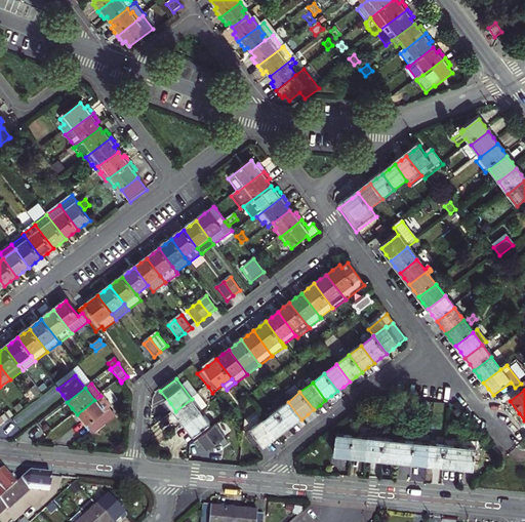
[(94,400),(77,414),(81,420),(86,427),(89,425),(94,431),(109,418),(113,416),(108,410),(110,408),(101,396),(94,400)]
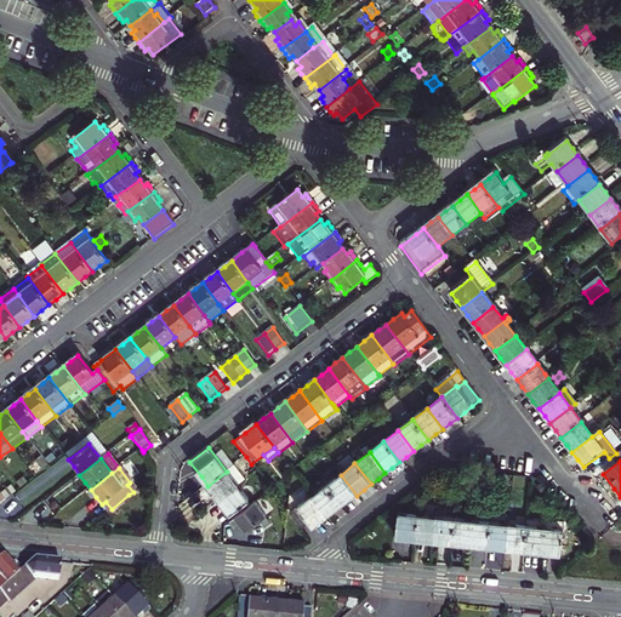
[(220,501),(238,486),(227,472),(208,486),(214,493),(220,501)]
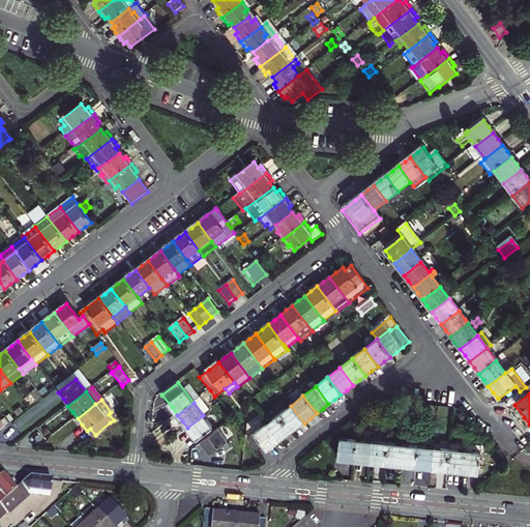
[(278,414),(292,433),(298,428),(304,423),(291,406),(278,414)]
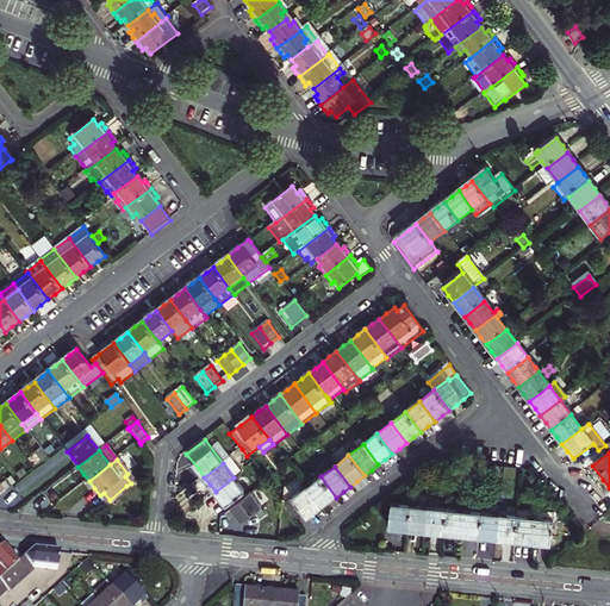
[(23,470),(16,476),(20,481),(26,475),(23,470)]
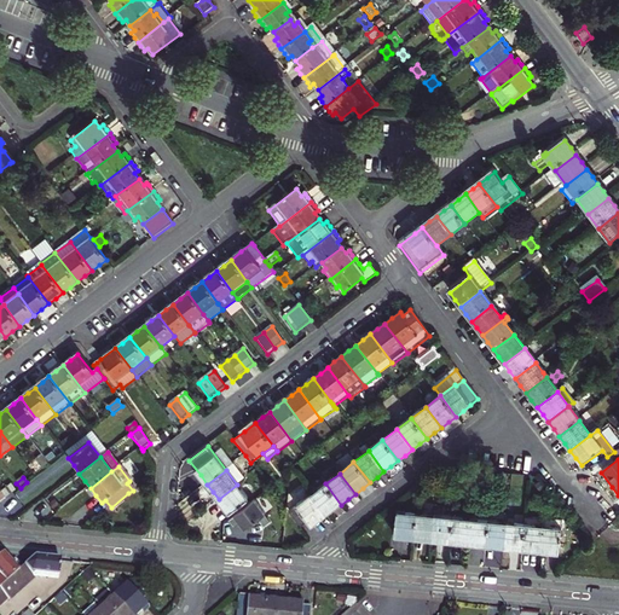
[(334,510),(341,505),(325,483),(311,495),(325,515),(327,516),(334,510)]
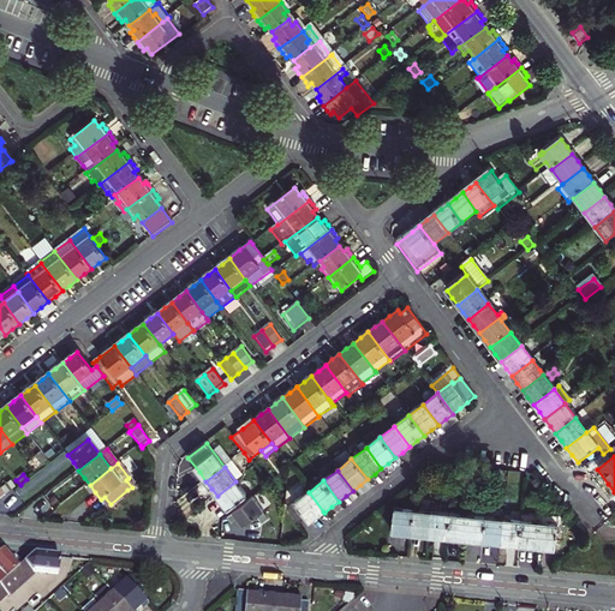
[(6,496),(16,487),(11,481),(1,490),(6,496)]
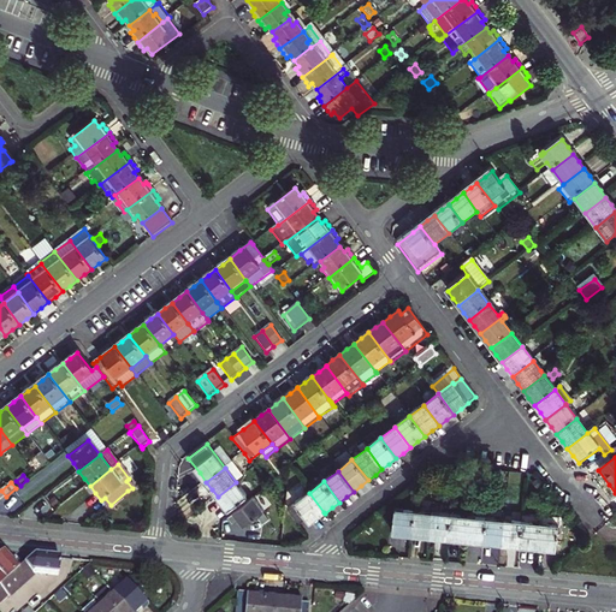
[(249,498),(236,482),(218,497),(223,504),(230,512),(249,498)]
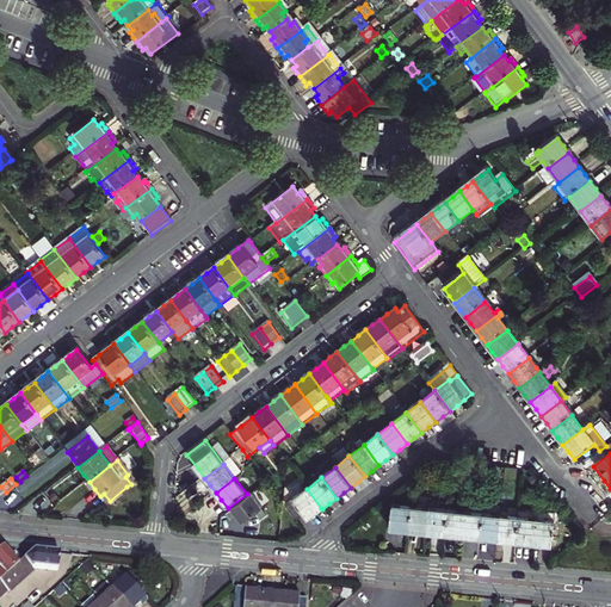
[(321,508),(307,489),(285,506),(297,522),(304,516),(307,520),(313,515),(321,508)]
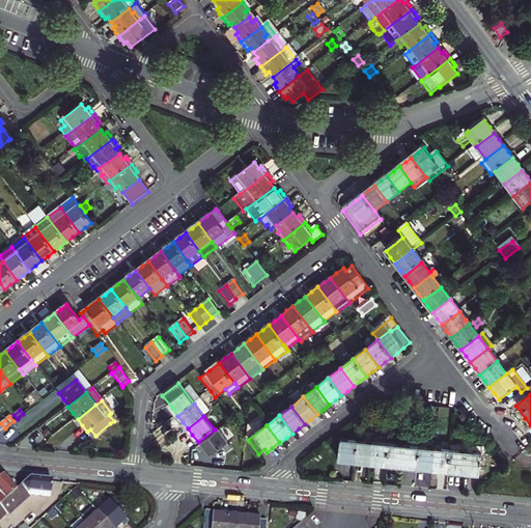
[(228,442),(220,431),(195,448),(199,454),(206,449),(211,455),(228,442)]
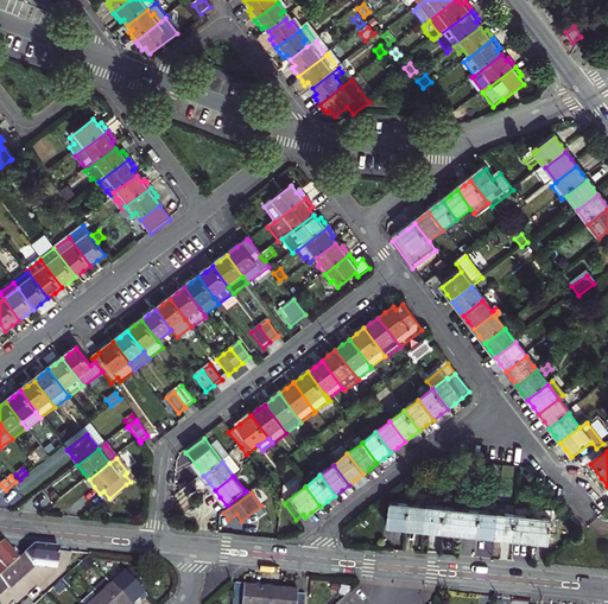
[(406,531),(409,506),(391,503),(387,529),(397,529),(406,531)]
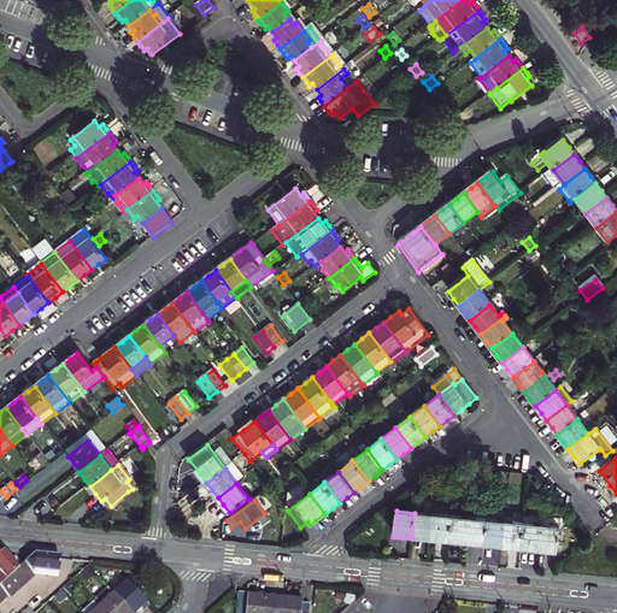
[(430,541),(433,514),(415,513),(412,538),(421,540),(430,541)]
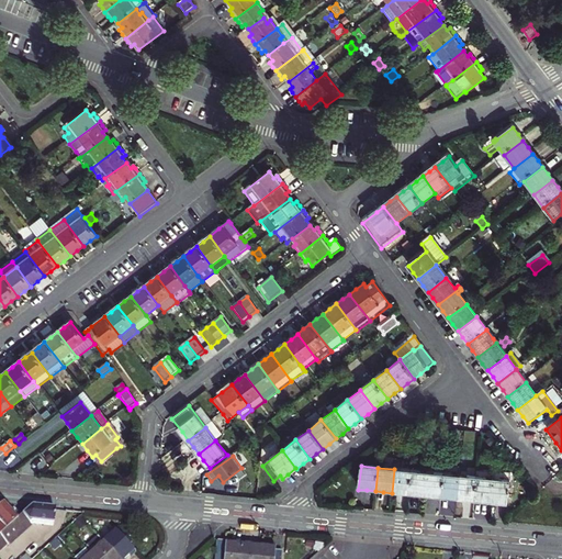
[(411,471),(394,469),(392,493),(400,493),(408,494),(411,471)]
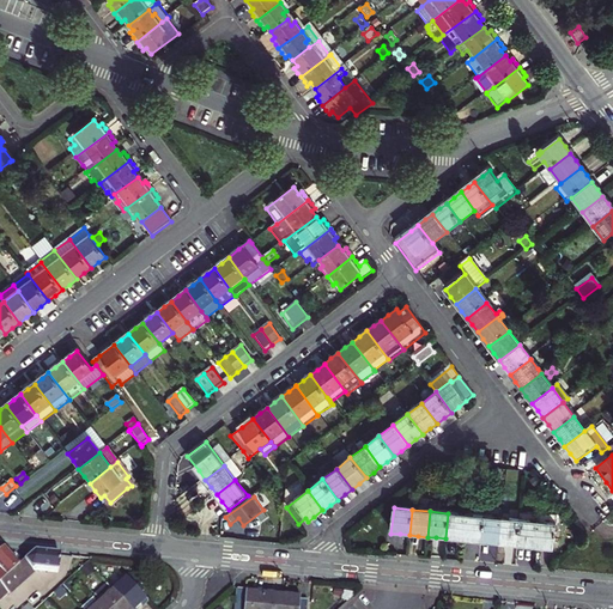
[(267,518),(262,512),(258,517),(261,523),(267,518)]
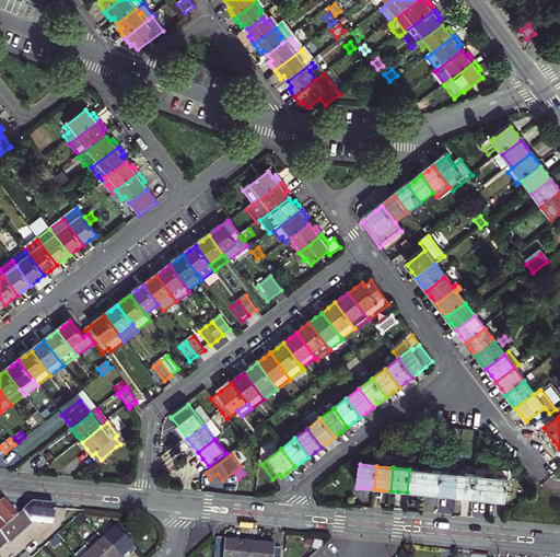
[(409,470),(407,492),(415,494),(423,495),(426,472),(409,470)]
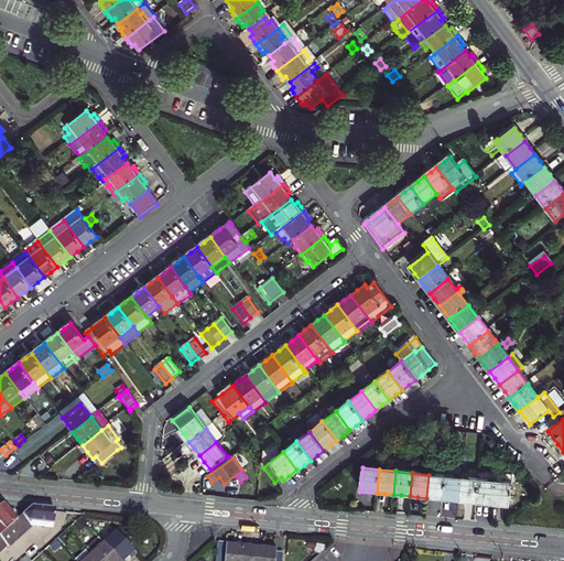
[(443,499),(445,476),(429,475),(426,498),(434,499),(443,499)]
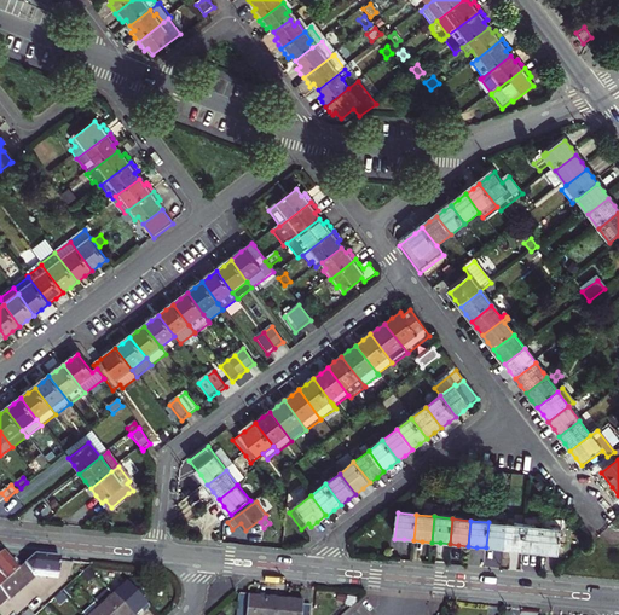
[(503,550),(507,524),(489,522),(486,547),(495,549),(503,550)]
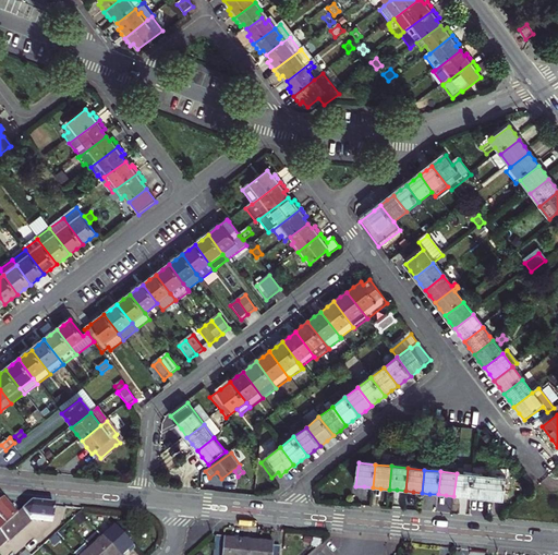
[(470,498),(472,474),(457,473),(453,496),(462,497),(470,498)]
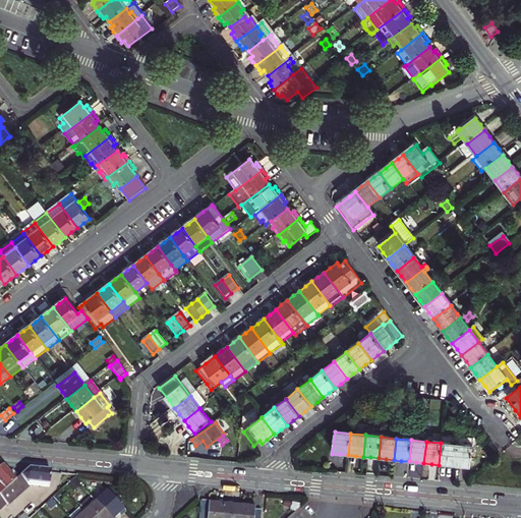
[(454,466),(456,445),(450,444),(441,443),(439,465),(445,465),(450,466),(454,466)]
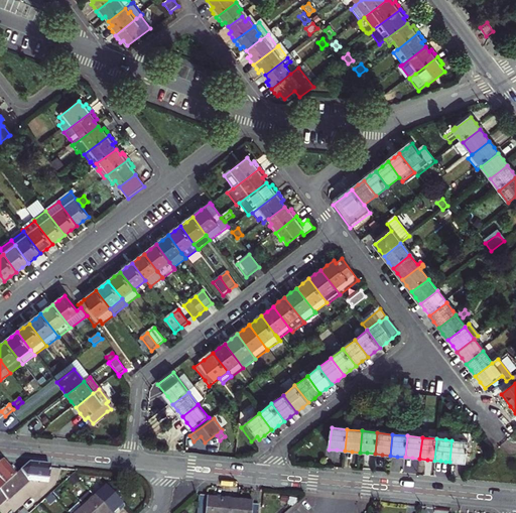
[(468,441),(452,440),(449,462),(458,463),(466,464),(468,441)]
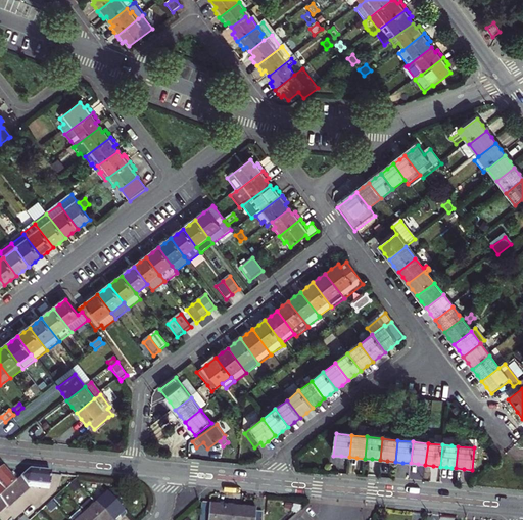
[(0,502),(16,487),(9,480),(3,472),(0,474),(0,502)]
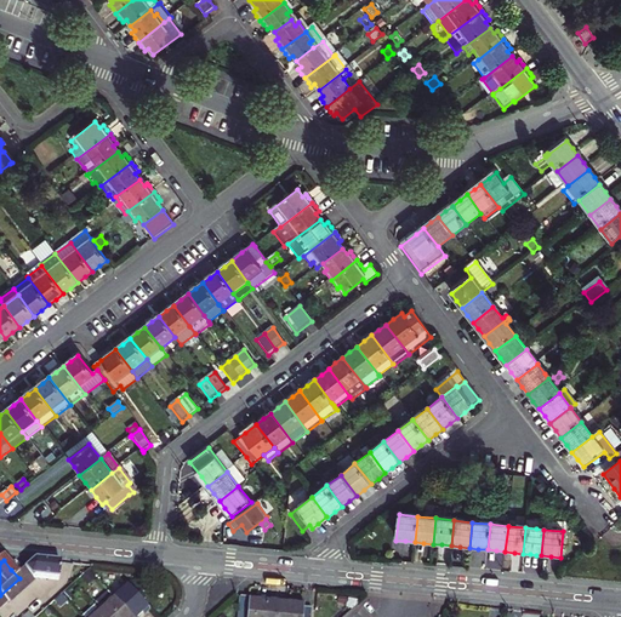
[(35,564),(34,565),(20,578),(0,595),(0,613),(9,606),(11,607),(34,586),(33,583),(34,581),(60,583),(61,575),(61,566),(35,564)]
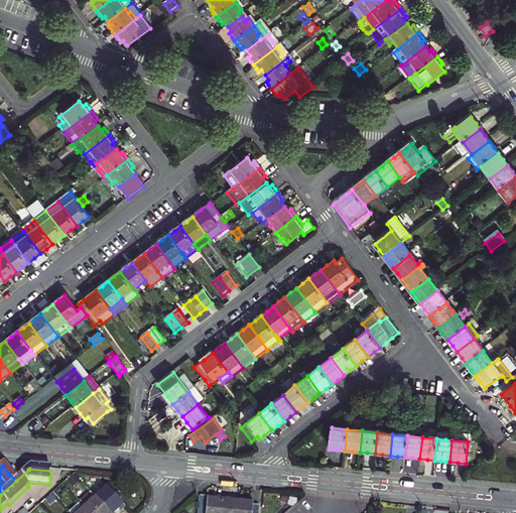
[(96,501),(106,512),(123,512),(124,511),(107,492),(96,501)]
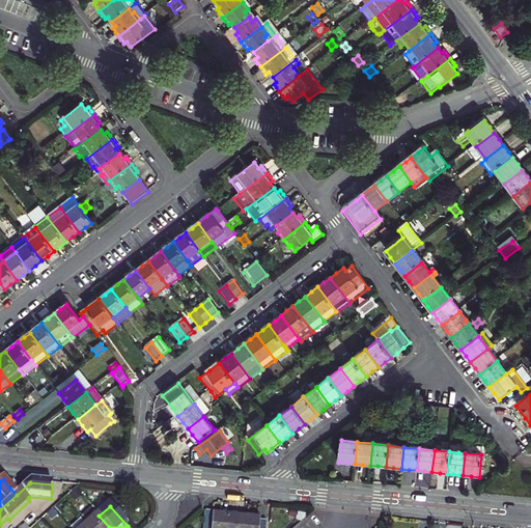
[(82,520),(84,523),(94,513),(91,510),(82,520)]
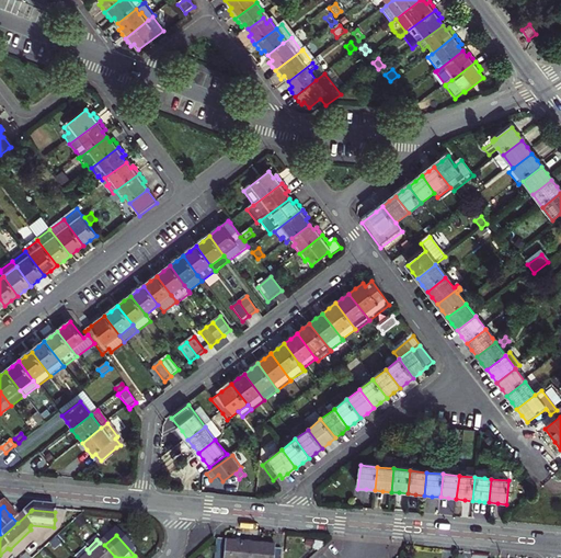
[(55,554),(61,548),(56,542),(49,547),(55,554)]
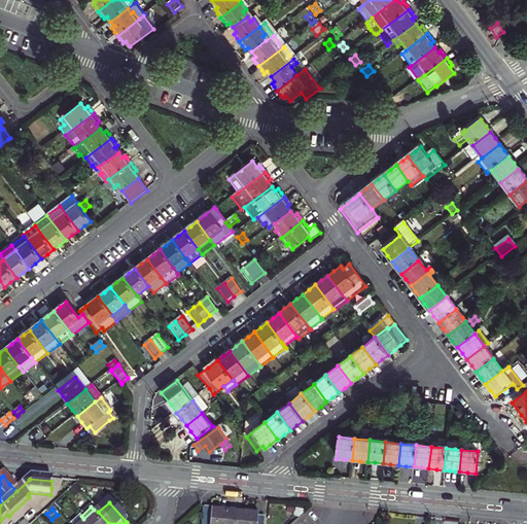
[(108,523),(98,512),(86,522),(88,523),(108,523)]
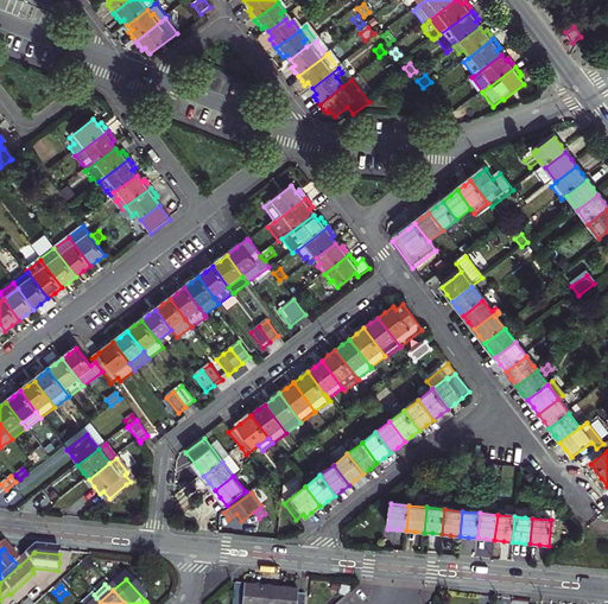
[(259,603),(261,591),(254,591),(247,590),(247,597),(238,596),(239,591),(229,590),(227,603),(259,603)]
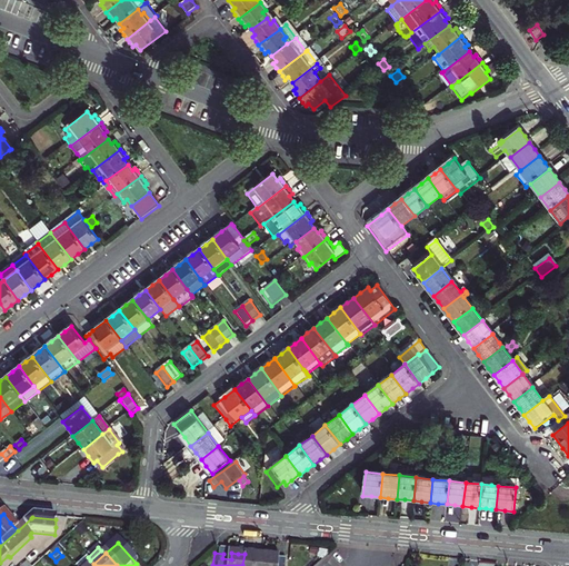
[(245,554),(242,565),(261,565),(262,556),(253,555),(245,554)]
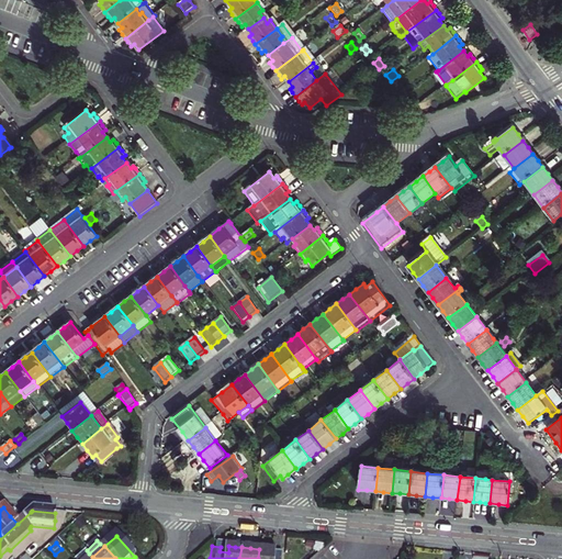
[(267,549),(259,549),(258,558),(284,558),(284,556),(274,555),(274,550),(267,549)]
